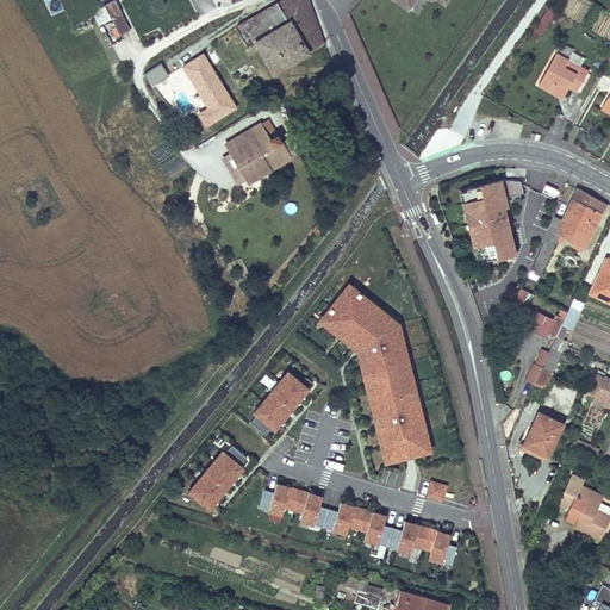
[(114,0),(109,0),(104,4),(110,17),(120,11),(114,0)]
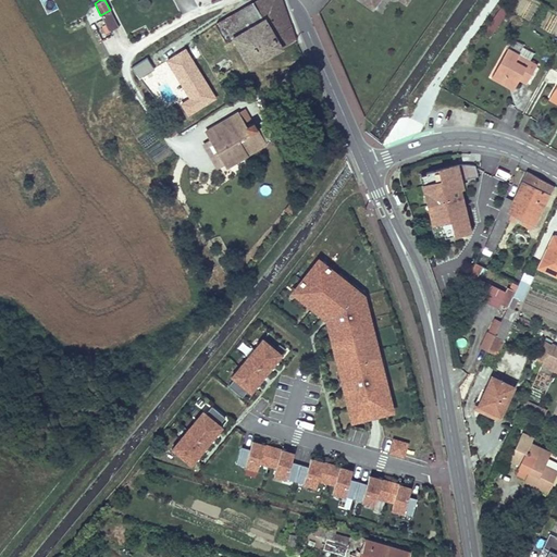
[(294,39),(280,0),(258,0),(215,25),(226,42),(234,38),(247,67),(294,39)]
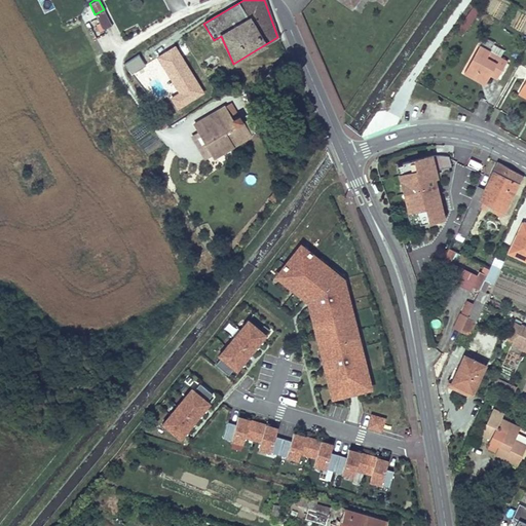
[(455,28),(462,33),(477,13),(470,8),(455,28)]
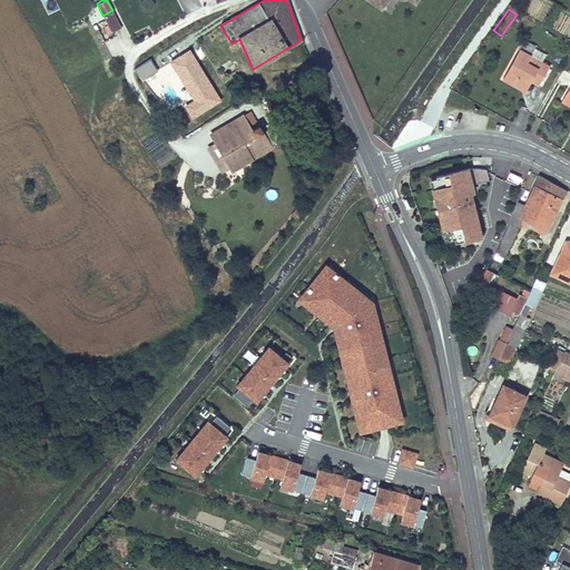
[(112,10),(102,16),(107,22),(117,18),(112,10)]
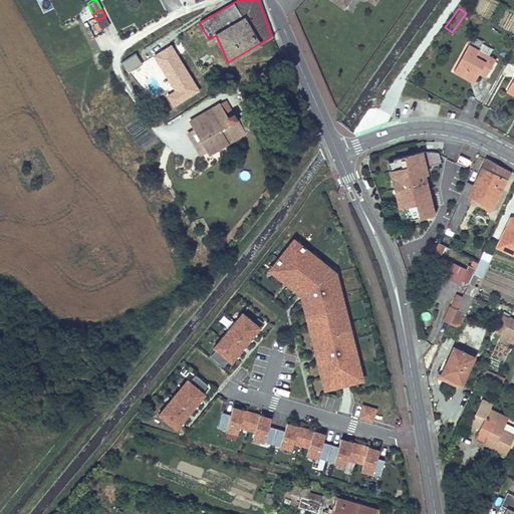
[(173,106),(200,90),(171,43),(151,54),(172,89),(165,93),(173,106)]
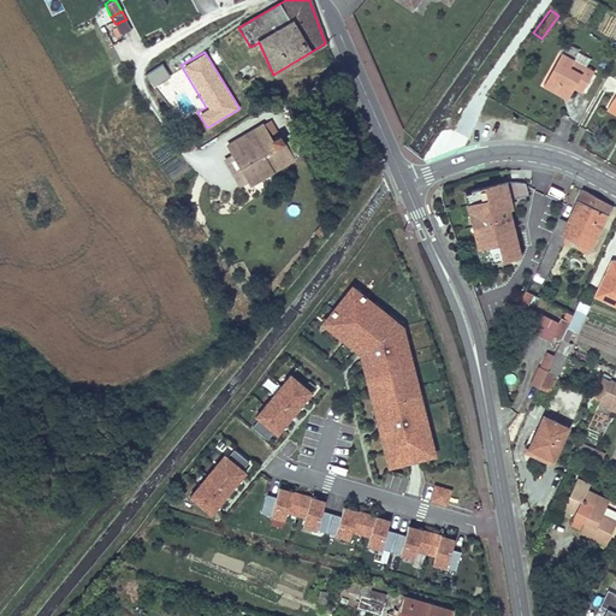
[(561,54),(542,86),(558,96),(569,94),(573,88),(580,92),(592,72),(561,54)]
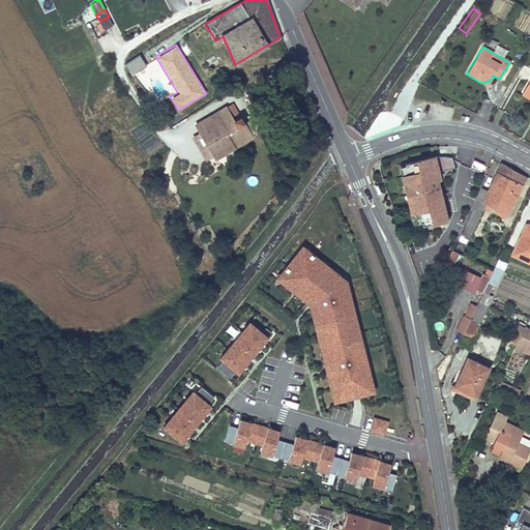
[(226,108),(196,124),(215,158),(253,137),(241,117),(234,121),(226,108)]
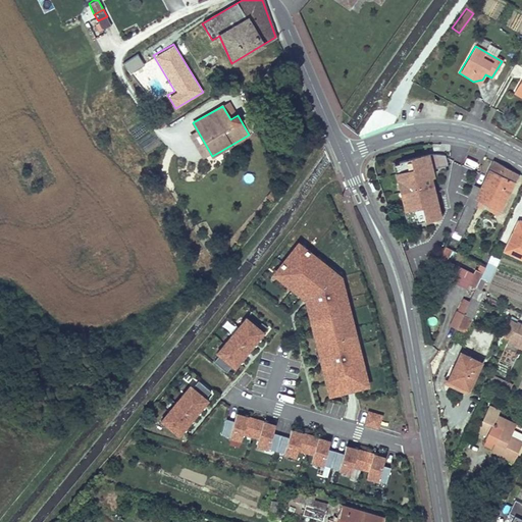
[(427,155),(399,162),(401,172),(396,173),(404,210),(405,210),(408,221),(415,219),(415,222),(440,216),(434,192),(433,192),(429,176),(433,175),(431,169),(448,165),(445,155),(436,154),(427,155)]
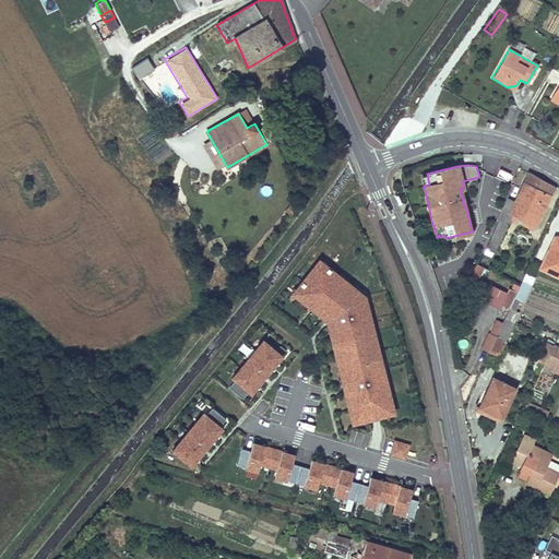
[(499,168),(496,175),(508,180),(510,174),(499,168)]
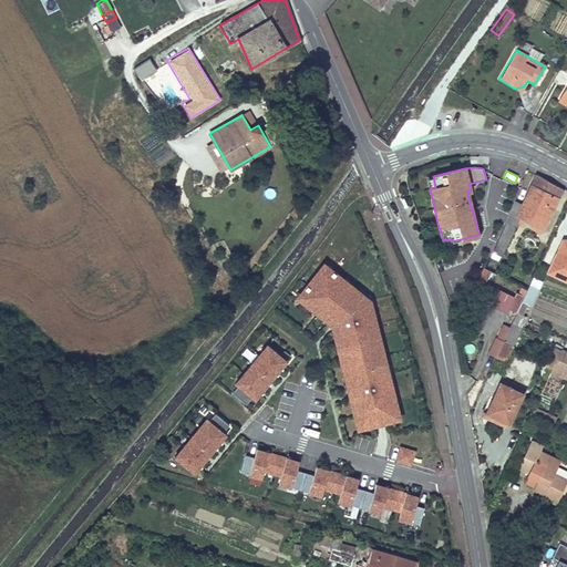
[(544,228),(562,188),(536,174),(522,206),(513,202),(504,223),(506,223),(493,253),(501,257),(519,217),(544,228)]
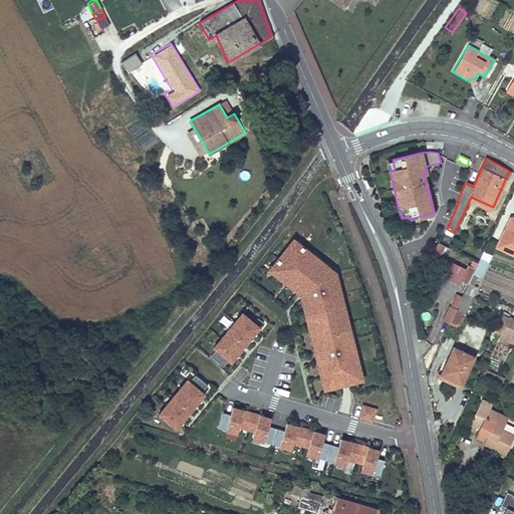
[(177,169),(174,163),(159,170),(162,177),(177,169)]
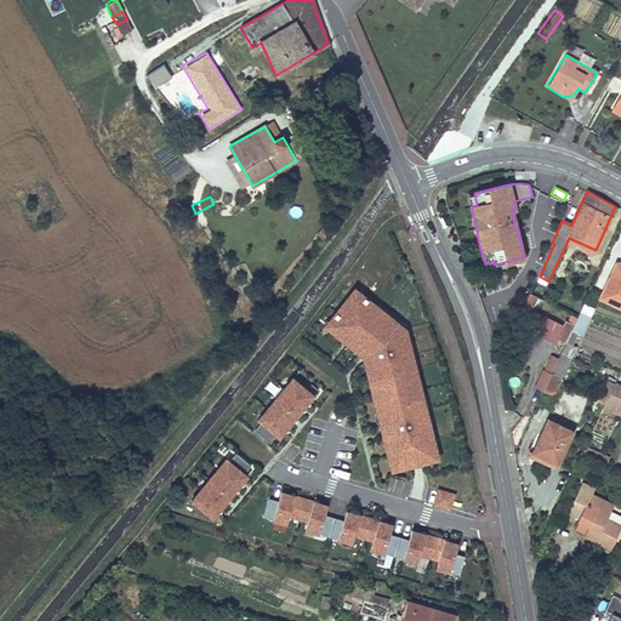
[(620,266),(615,263),(599,297),(620,308),(620,266)]
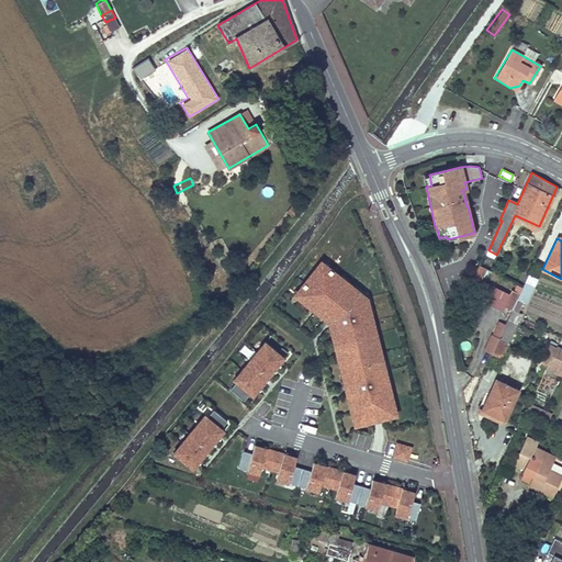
[(322,261),(319,263),(328,271),(330,268),(322,261)]
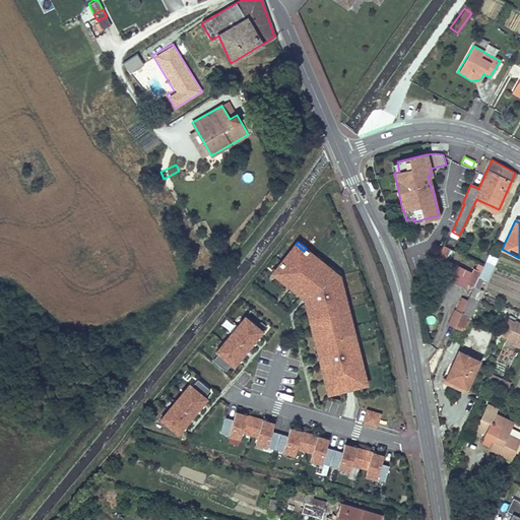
[(304,251),(296,244),(279,264),(281,266),(275,274),(298,293),(299,291),(304,296),(304,298),(325,293),(326,299),(306,304),(316,346),(318,346),(321,359),(340,353),(342,360),(323,365),(325,374),(323,375),(325,383),(331,382),(333,392),(367,384),(360,355),(358,355),(352,334),(354,333),(350,317),(341,319),(339,311),(342,310),(339,299),(345,297),(342,284),(338,284),(337,277),(331,273),(333,270),(323,262),(321,263),(315,258),(316,256),(306,248),(304,251)]
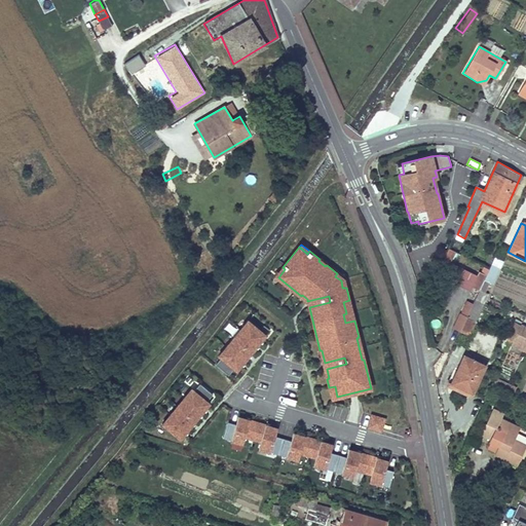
[(445,257),(454,261),(458,252),(448,249),(445,257)]
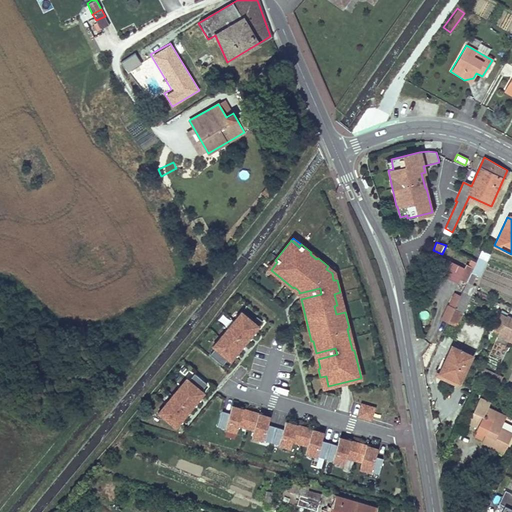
[(475,261),(471,272),(479,275),(489,255),(480,251),(475,261)]
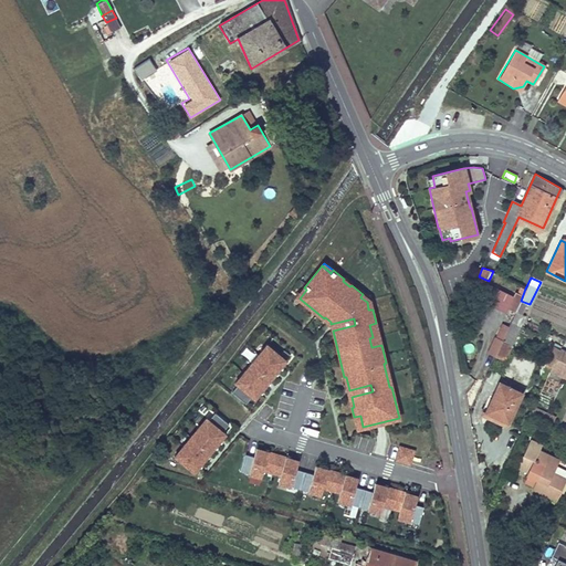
[(504,292),(483,282),(480,290),(489,294),(485,302),(504,311),(507,303),(506,302),(509,295),(504,294),(504,292)]
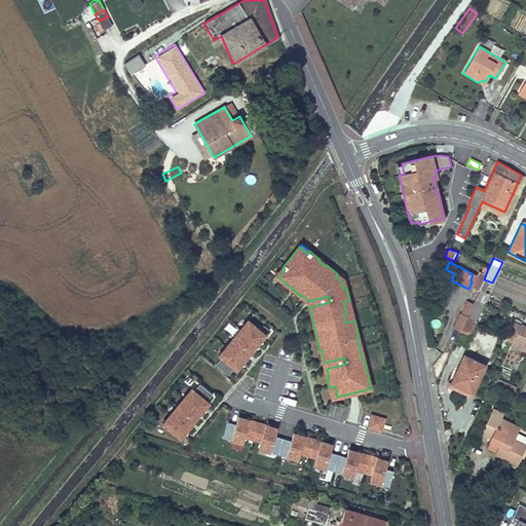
[(283,267),(275,276),(278,277),(285,269),(283,267)]
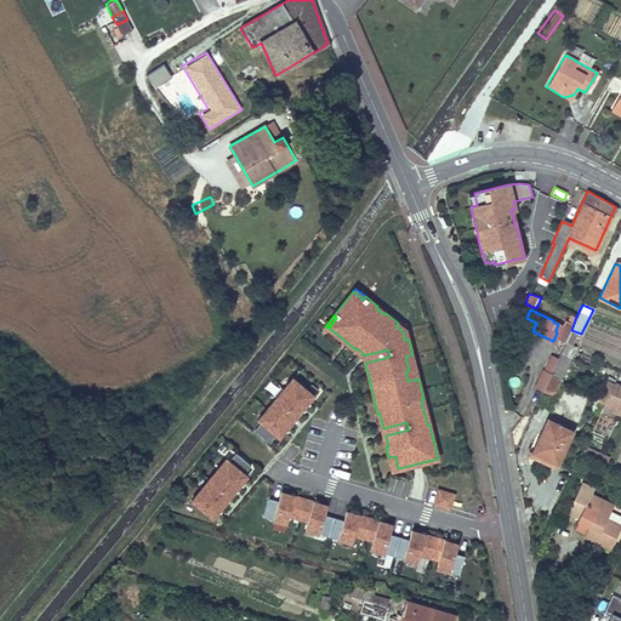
[(404,340),(409,340),(405,329),(398,323),(396,326),(403,331),(404,340)]
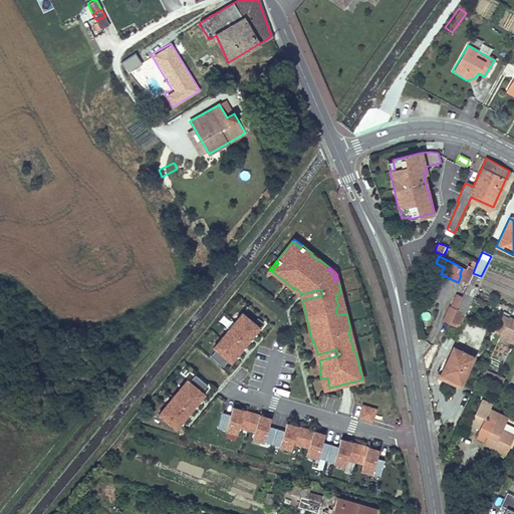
[(475,289),(467,285),(463,293),(471,298),(475,289)]
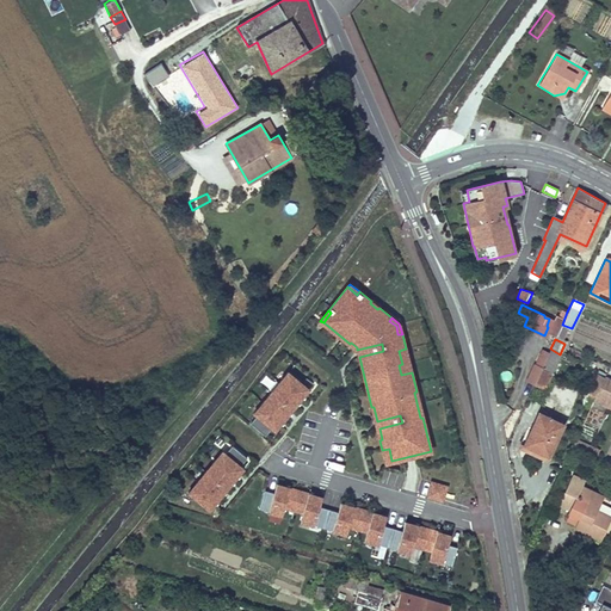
[(382,344),(357,350),(358,351),(359,357),(383,351),(382,344)]
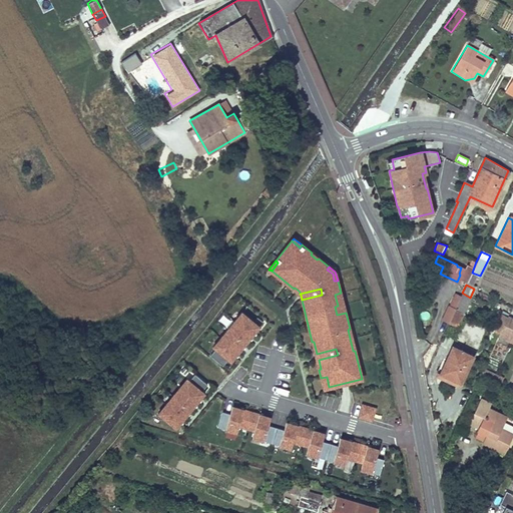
[(337,315),(346,313),(341,293),(335,295),(338,306),(335,307),(337,315)]
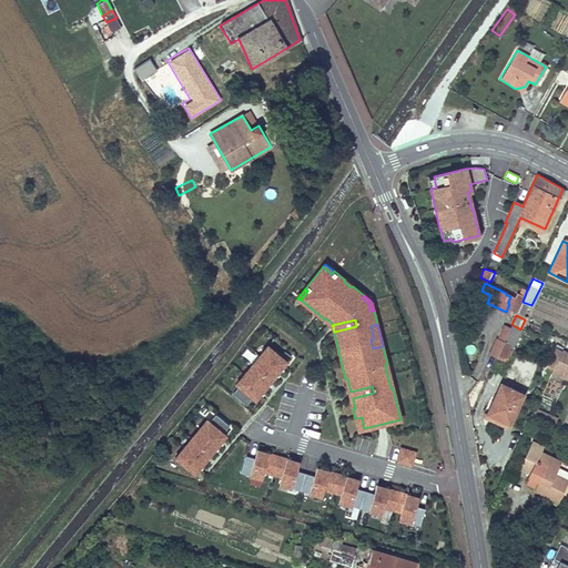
[(506,324),(492,354),(496,356),(510,326),(506,324)]
